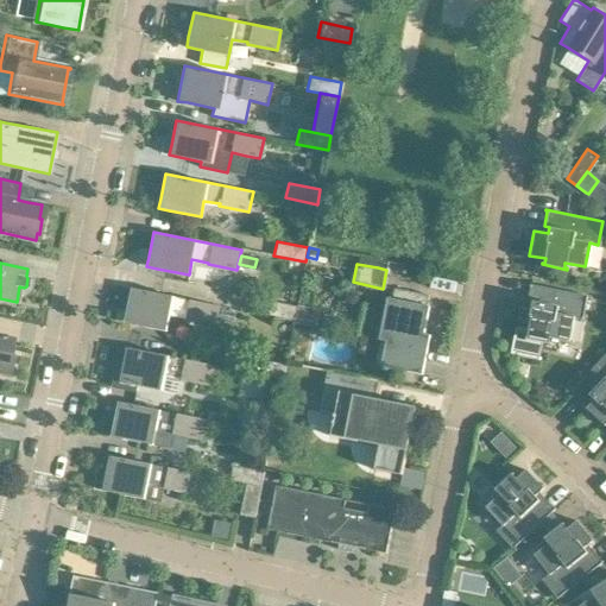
[(529,283),(529,284),(530,285),(528,300),(532,301),(530,307),(519,304),(513,329),(509,352),(534,357),(534,355),(531,355),(534,340),(549,343),(549,342),(547,341),(548,336),(568,341),(573,316),(581,319),(586,295),(529,283)]
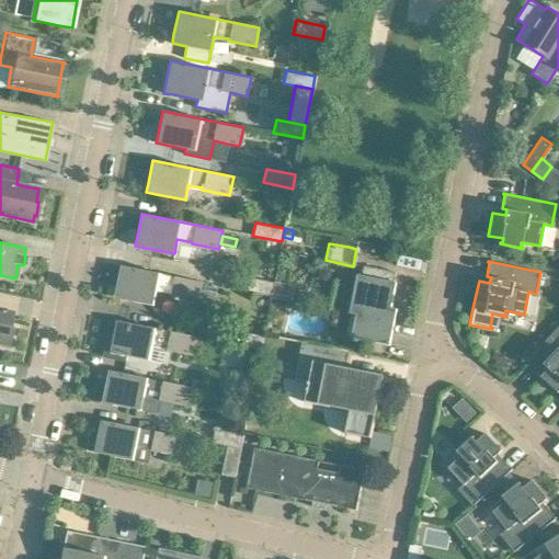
[(115,288),(114,297),(123,299),(152,305),(156,291),(170,293),(170,295),(197,300),(201,282),(121,265),(115,288)]
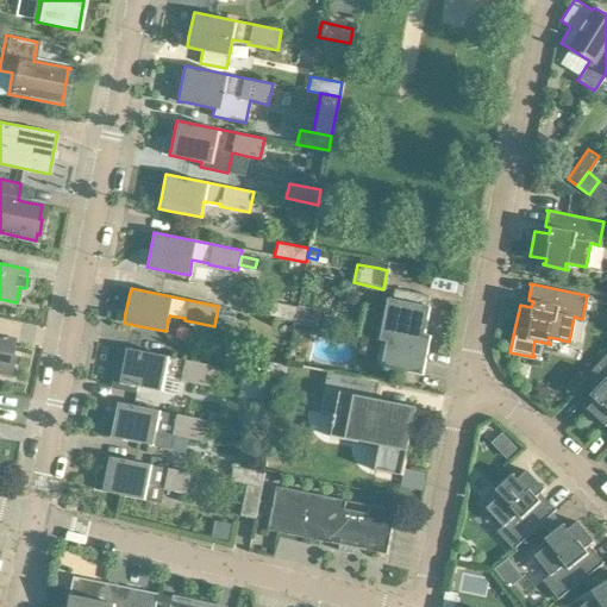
[(387,298),(379,339),(386,340),(381,364),(380,365),(421,374),(427,345),(430,335),(424,333),(429,306),(426,306),(429,295),(394,288),(392,299),(387,298)]
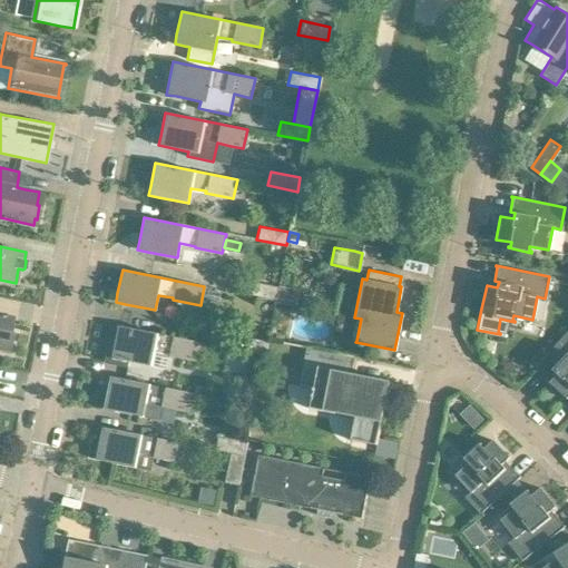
[(275,300),(277,286),(248,281),(245,294),(275,300)]
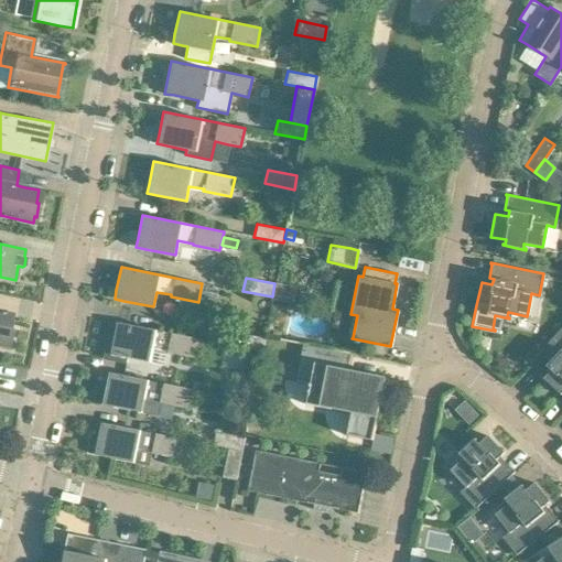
[(274,283),(272,296),(288,300),(290,287),(274,283)]
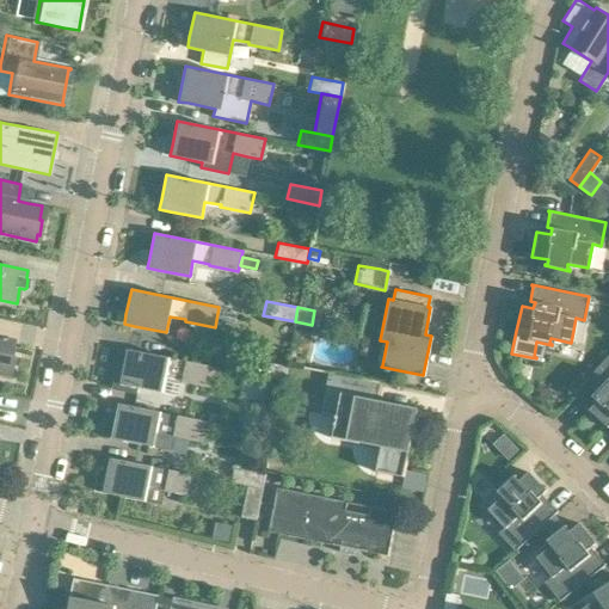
[(0,374),(8,376),(12,356),(10,356),(13,339),(4,337),(4,336),(0,334),(0,374)]
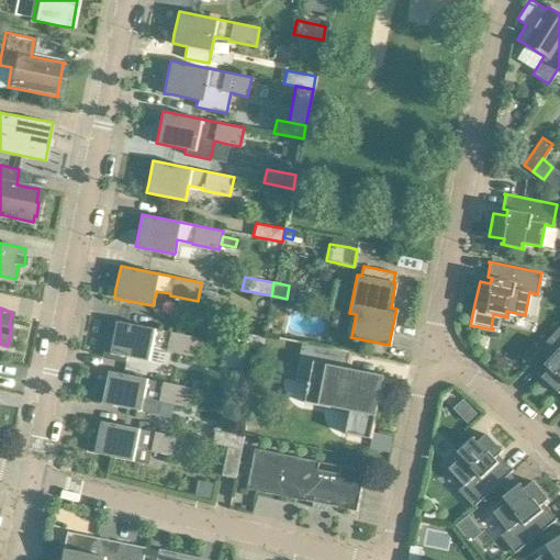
[(104,343),(102,356),(125,360),(126,356),(148,360),(152,346),(166,348),(166,350),(193,356),(197,337),(116,321),(112,343),(104,342),(104,343)]
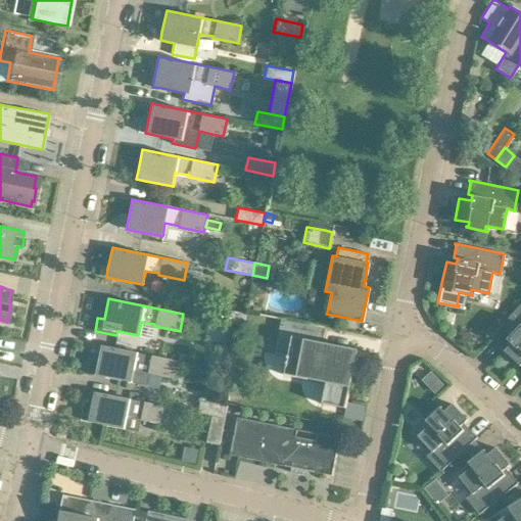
[(493,333),(503,342),(506,339),(510,342),(503,350),(519,365),(520,362),(520,301),(491,333),(492,334),(493,333)]
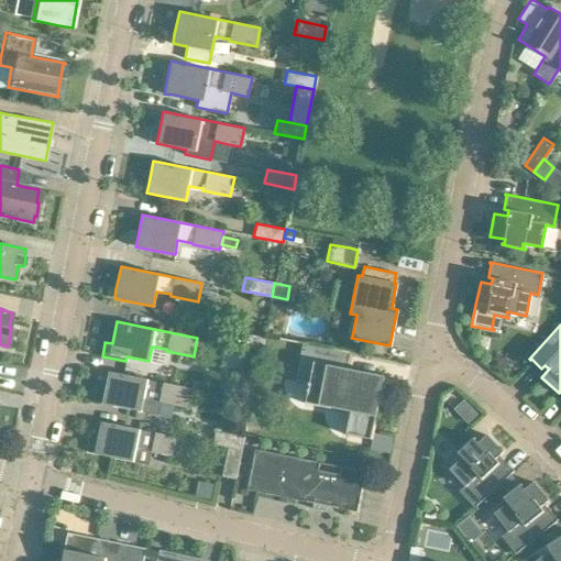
[(261,350),(263,337),(234,330),(231,344),(261,350)]
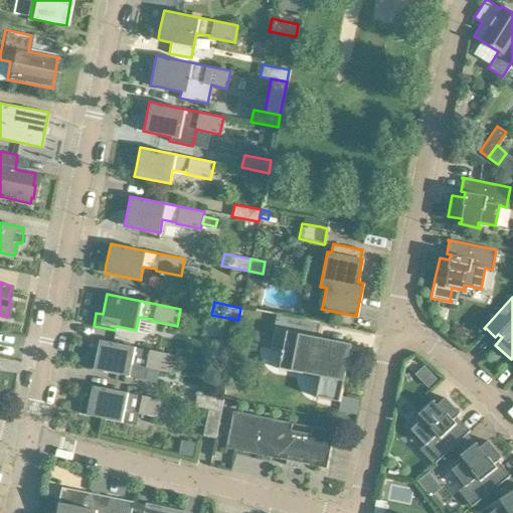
[(316,396),(339,401),(350,346),(316,339),(319,322),(329,324),(330,323),(255,308),(254,310),(276,314),(269,347),(283,349),(279,368),(320,376),(316,396)]
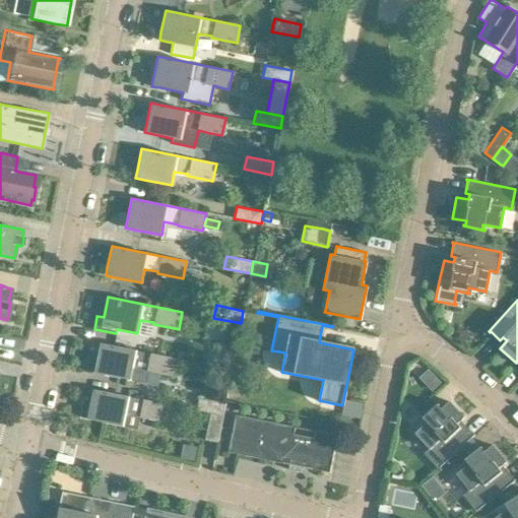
[(224,340),(221,353),(234,357),(236,343),(224,340)]
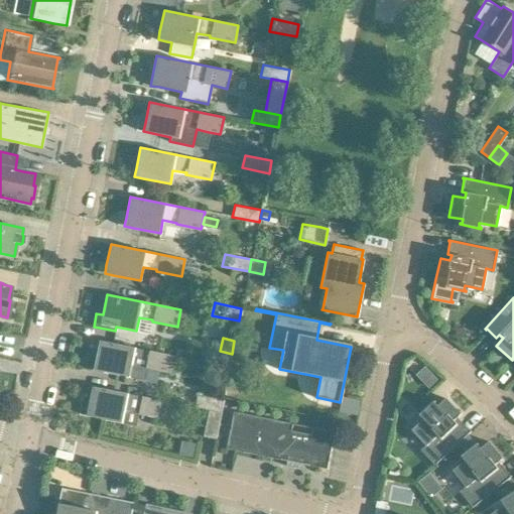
[(95,362),(93,370),(102,371),(143,380),(146,368),(169,373),(173,355),(99,340),(95,362)]
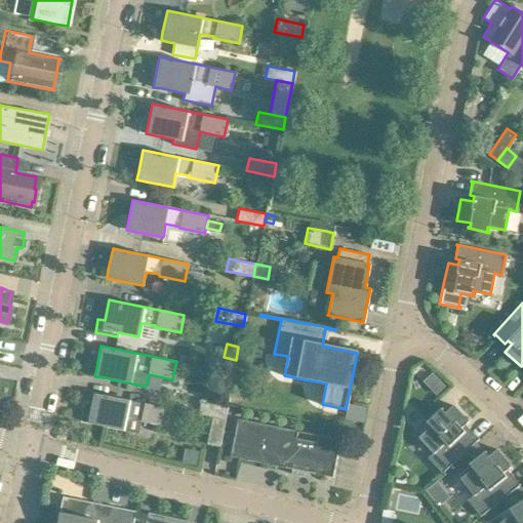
[(234,372),(236,360),(224,357),(209,355),(206,367),(234,372)]
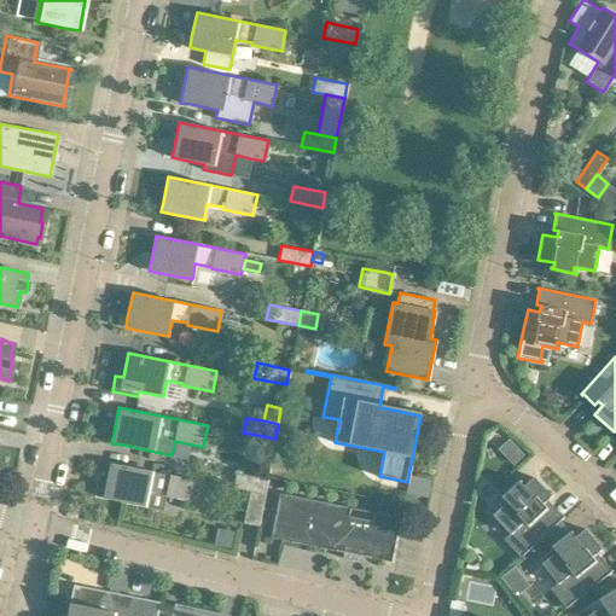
[(199,481),(110,463),(103,498),(146,506),(149,490),(166,494),(166,495),(195,501),(199,481)]
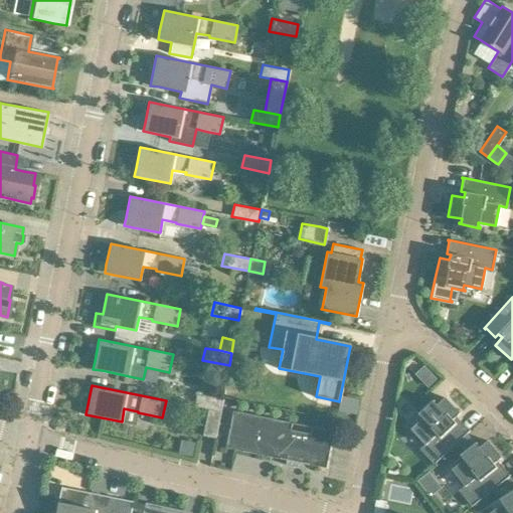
[(193,405),(207,408),(220,411),(221,403),(222,398),(196,393),(193,405)]
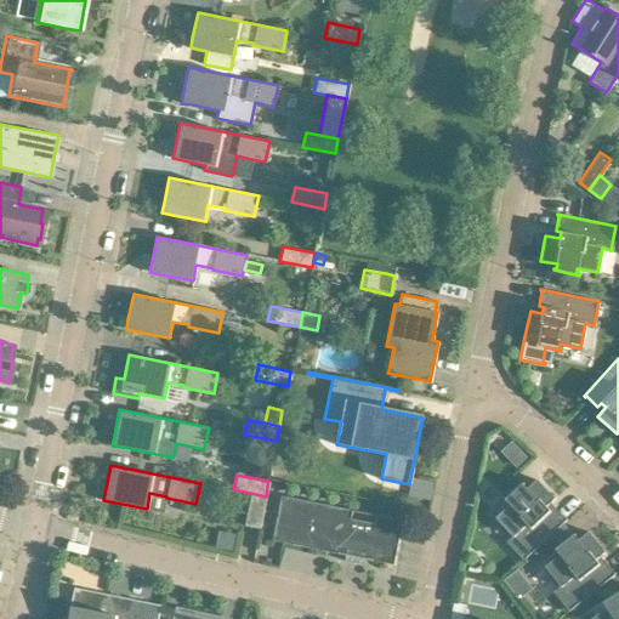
[(566,518),(564,517),(563,518),(554,507),(550,511),(545,506),(554,498),(537,478),(526,489),(522,486),(524,483),(523,482),(504,500),(505,501),(507,499),(510,503),(495,517),(512,535),(506,541),(523,560),(566,518)]
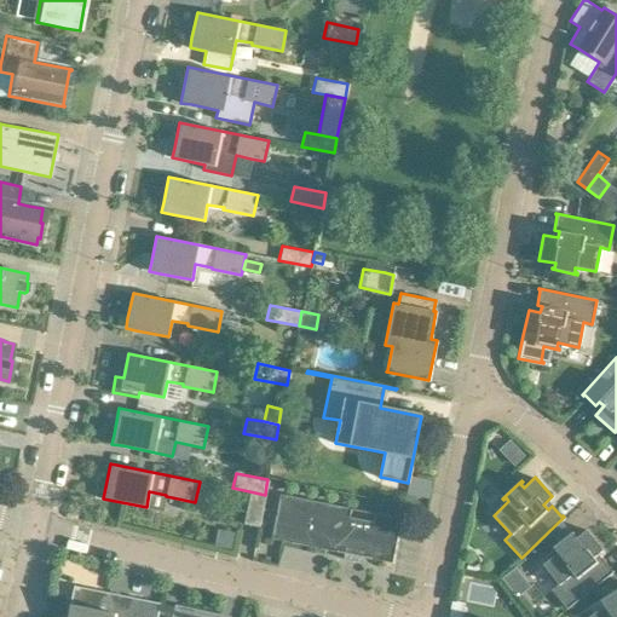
[(258,526),(265,495),(249,491),(243,523),(258,526)]
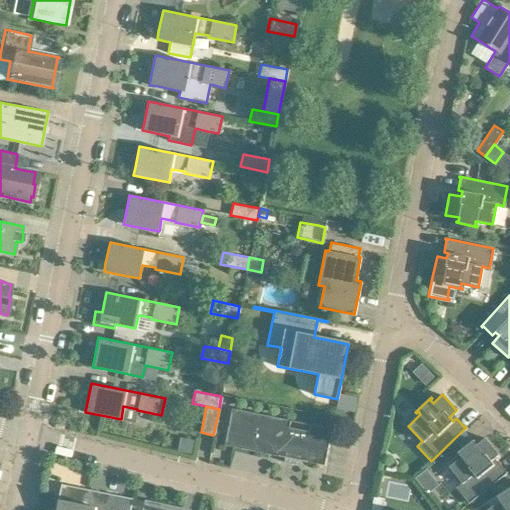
[(324,465),(328,444),(331,428),(231,408),(224,445),(284,457),(283,461),(299,464),(299,460),(324,465)]
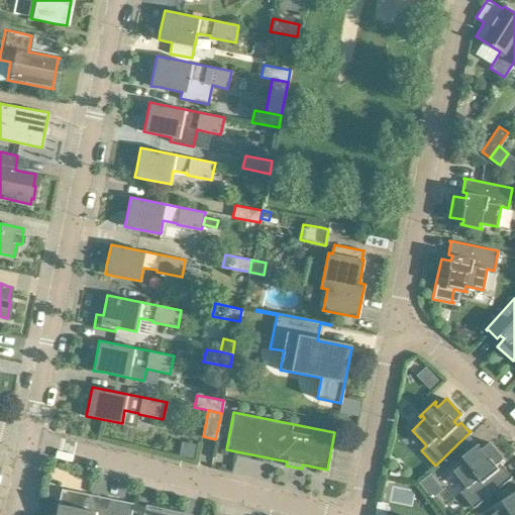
[(467,460),(452,472),(466,487),(460,492),(473,508),(511,477),(511,476),(510,477),(502,467),(498,469),(495,465),(503,458),(489,441),(480,449),(477,446),(479,444),(478,443),(460,457),(461,458),(464,456),(467,460)]
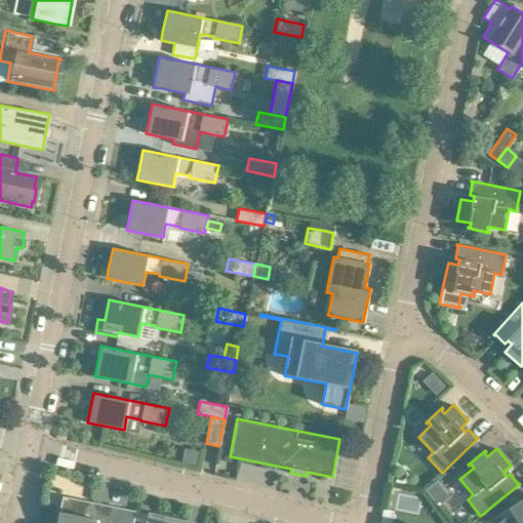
[(131,522),(133,517),(134,511),(62,495),(56,522),(55,522),(131,522)]
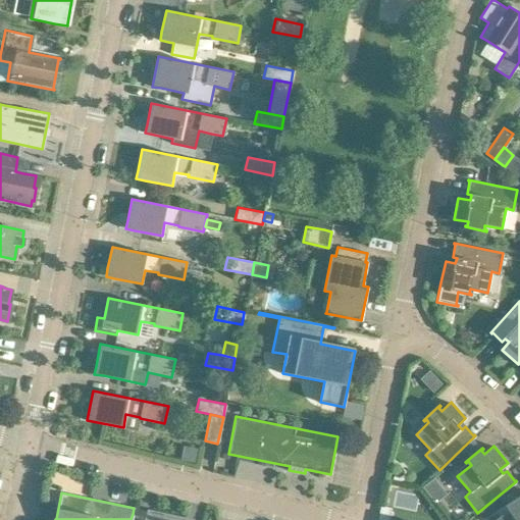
[(519,519),(519,496),(505,507),(506,508),(508,506),(510,510),(496,519),(519,519)]
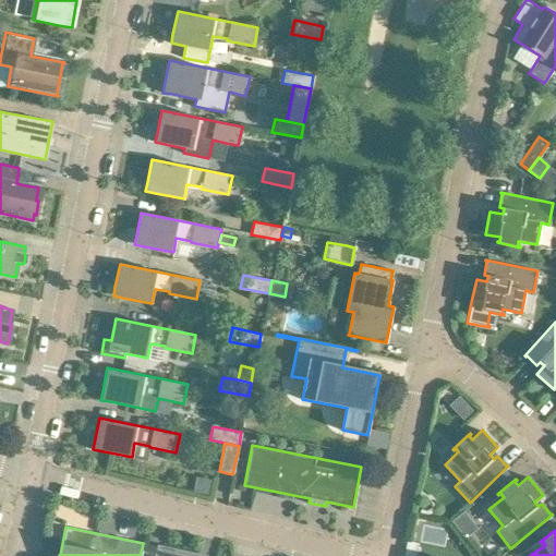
[(140,555),(195,555),(157,546),(158,545),(157,545),(156,544),(155,552),(142,550),(140,555)]
